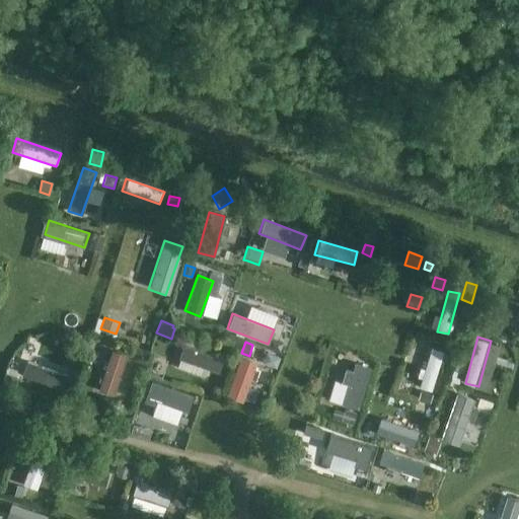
[(224,360),(183,345),(178,359),(218,374),(224,360)]
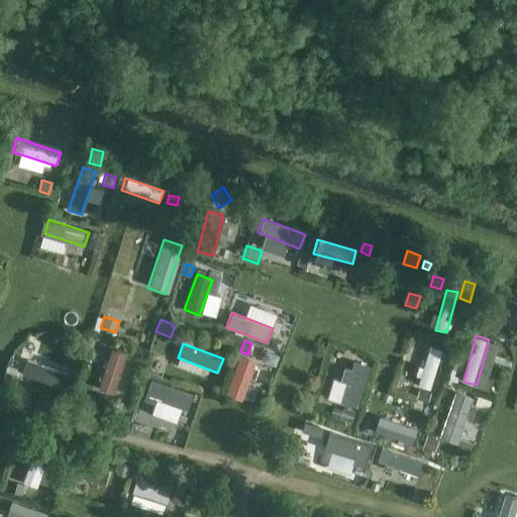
[(137,346),(132,359),(146,364),(150,350),(137,346)]
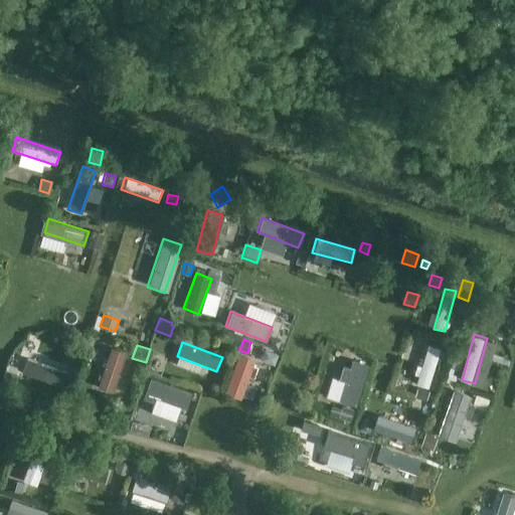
[(110,346),(96,385),(113,390),(126,351),(110,346)]
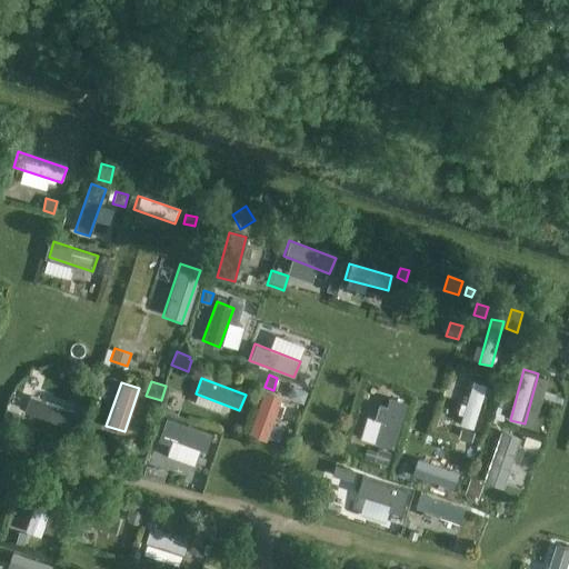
[(459,425),(473,428),(485,387),(469,382),(459,425)]
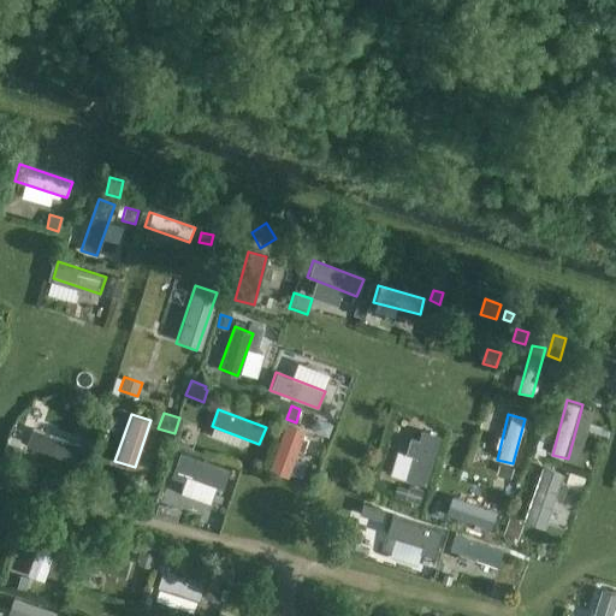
[(317,420),(313,434),(329,439),(333,426),(317,420)]
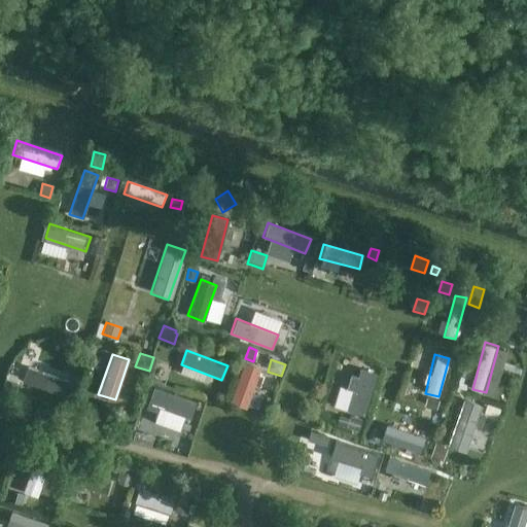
[(261,371),(245,363),(231,400),(247,408),(261,371)]
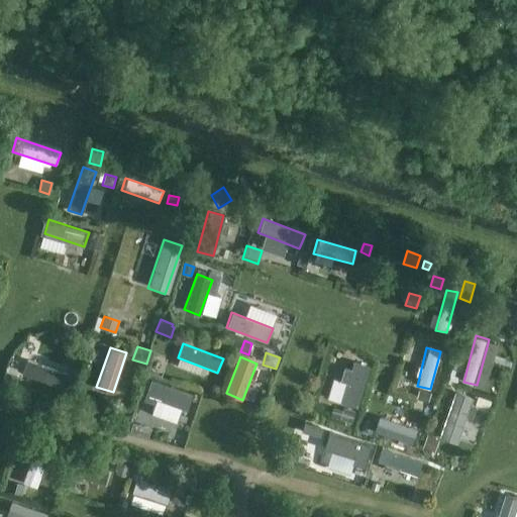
[(70,375),(25,359),(20,376),(65,391),(70,375)]
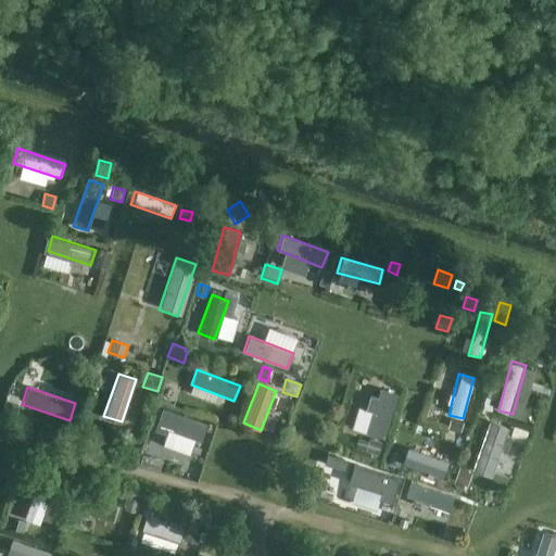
[(367,432),(383,437),(394,393),(378,389),(367,432)]
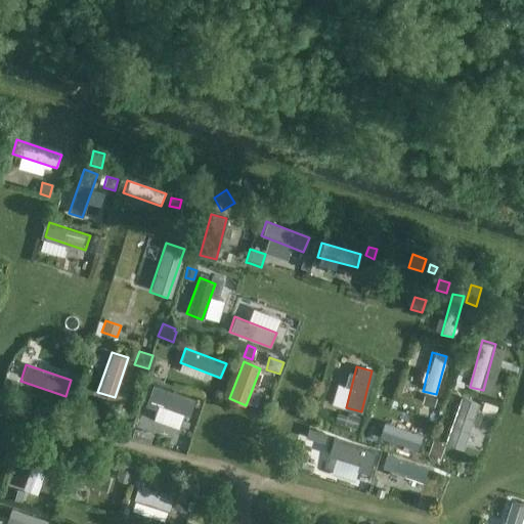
[(499,385),(504,372),(490,367),(486,381),(499,385)]
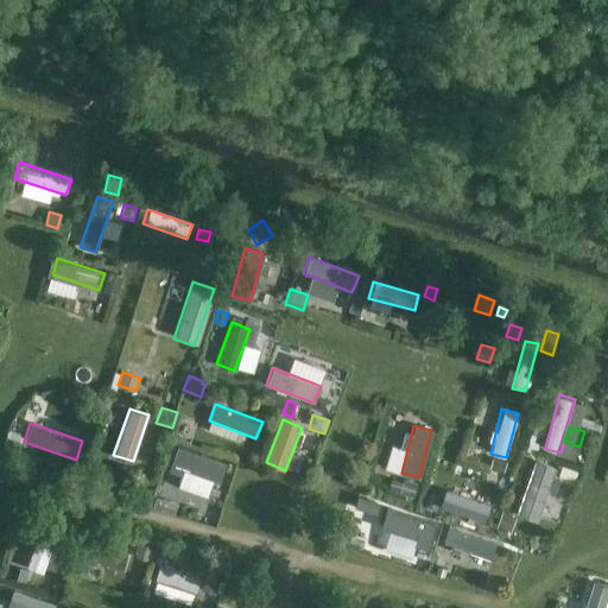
[(533,432),(529,442),(538,445),(542,436),(533,432)]
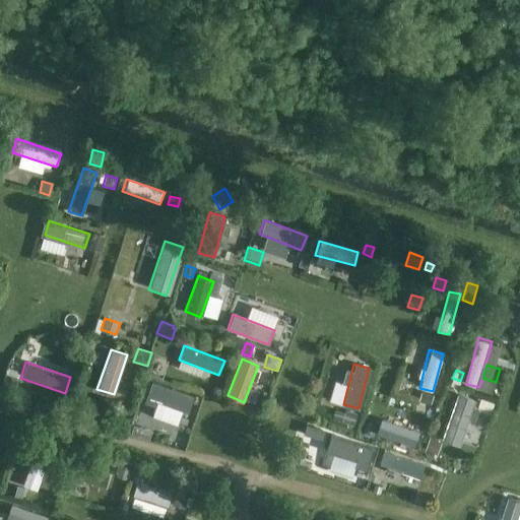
[(5,374),(2,383),(11,387),(15,378),(5,374)]
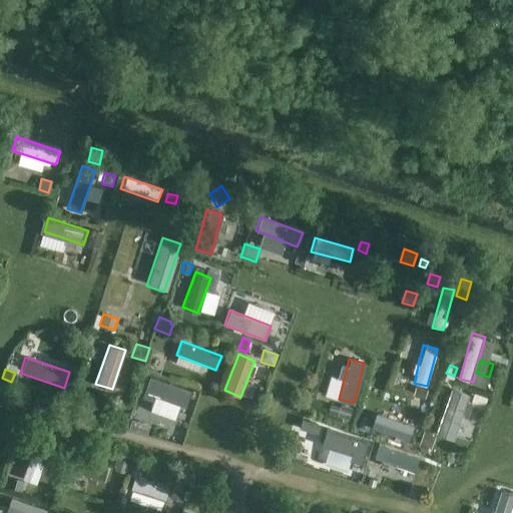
[(152,375),(146,391),(184,406),(191,390),(152,375)]
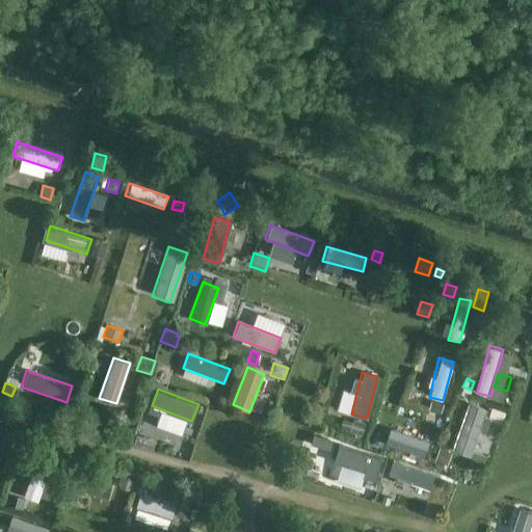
[(432,401),(429,411),(440,415),(443,404),(432,401)]
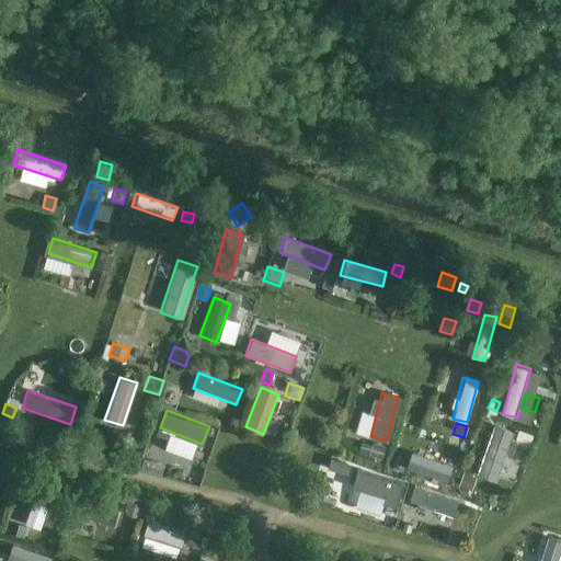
[(492,424),(474,474),(494,481),(512,431),(492,424)]
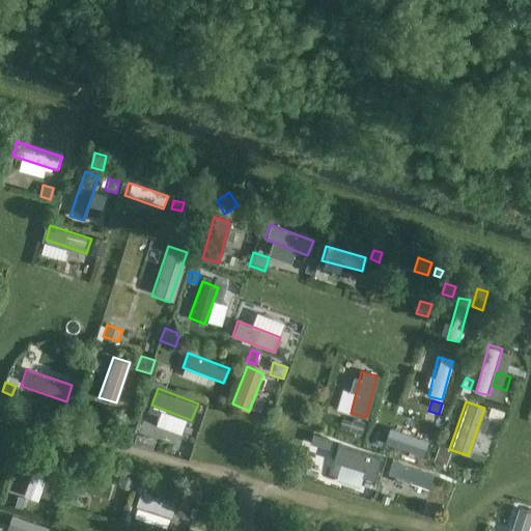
[(341,418),(339,428),(360,435),(363,422),(353,419),(352,421),(341,418)]
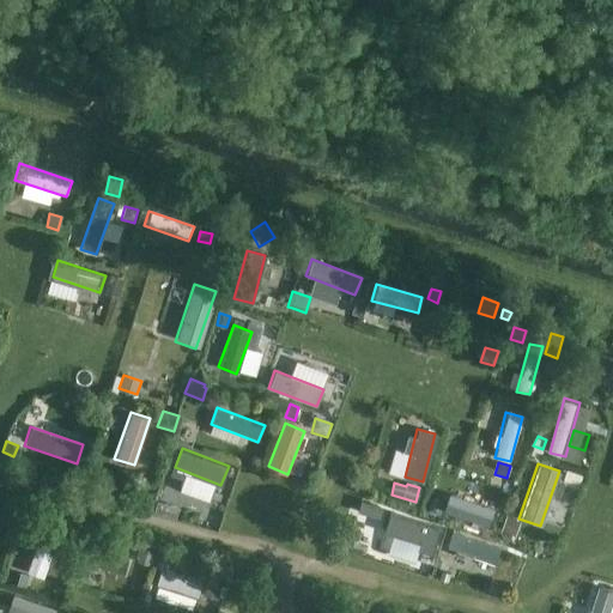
[(157,504),(153,515),(175,521),(178,509),(157,504)]
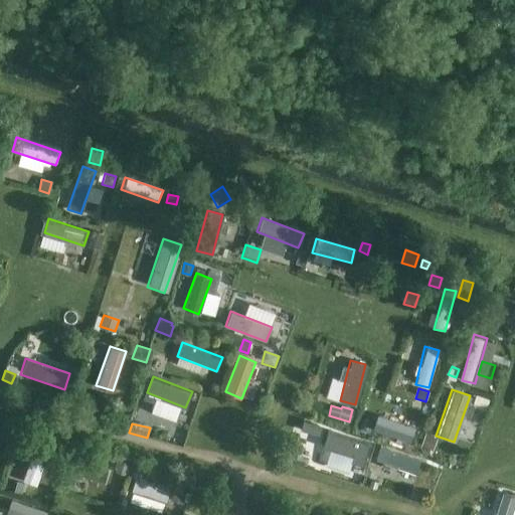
[(425,436),(421,448),(430,451),(434,439),(425,436)]
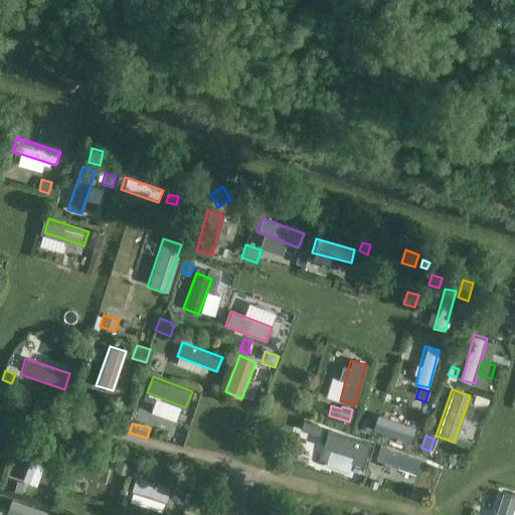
[(22,480),(37,485),(48,451),(34,445),(22,480)]
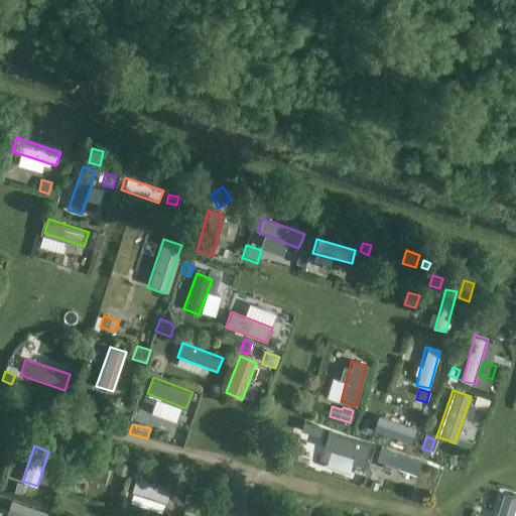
[(419,462),(383,449),(378,465),(414,477),(419,462)]
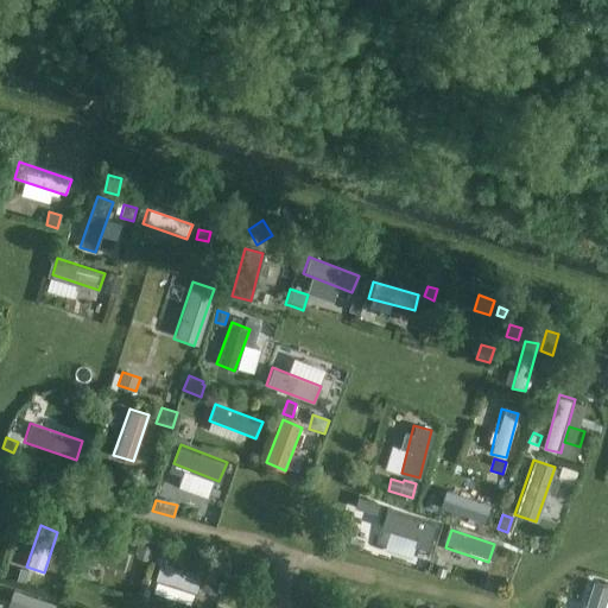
[(130,557),(88,543),(82,561),(124,575),(130,557)]
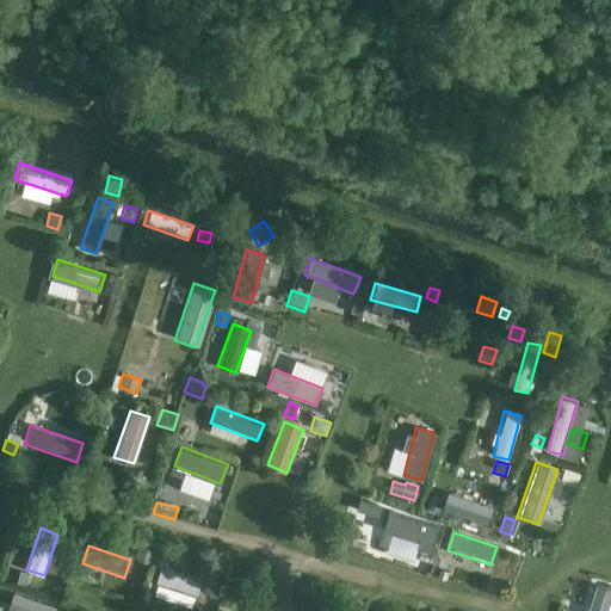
[(142,547),(139,557),(150,561),(153,550),(142,547)]
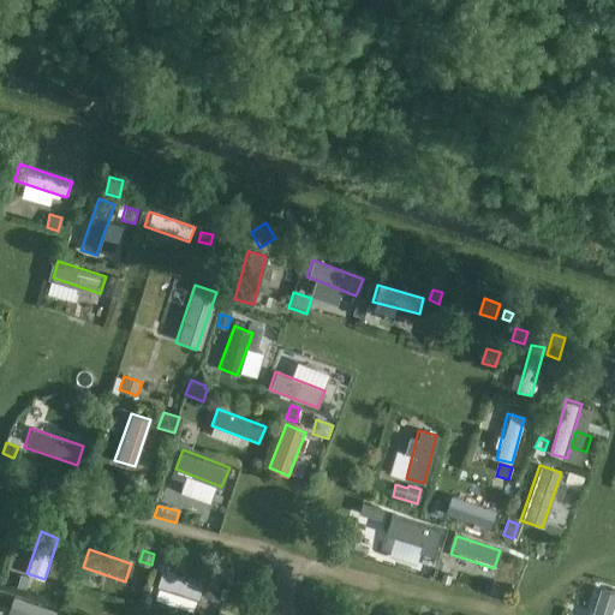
[(441,566),(436,580),(447,583),(452,569),(441,566)]
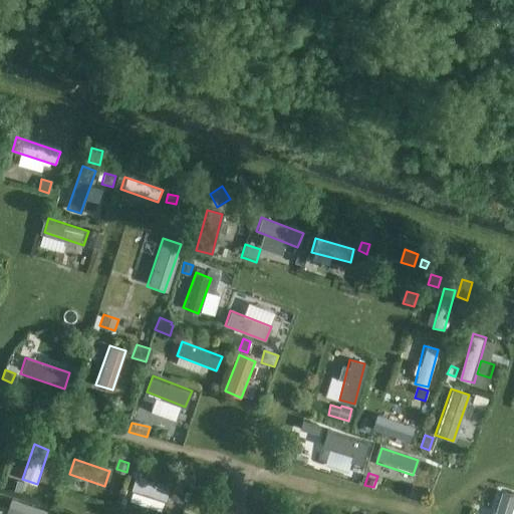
[(169,490),(133,478),(127,493),(164,505),(169,490)]
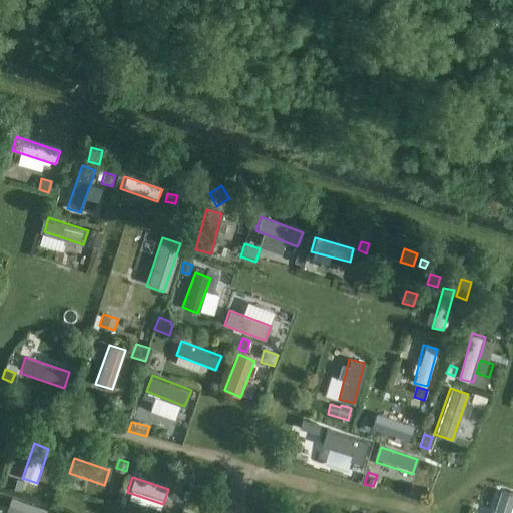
[(16,480),(13,491),(20,494),(24,483),(16,480)]
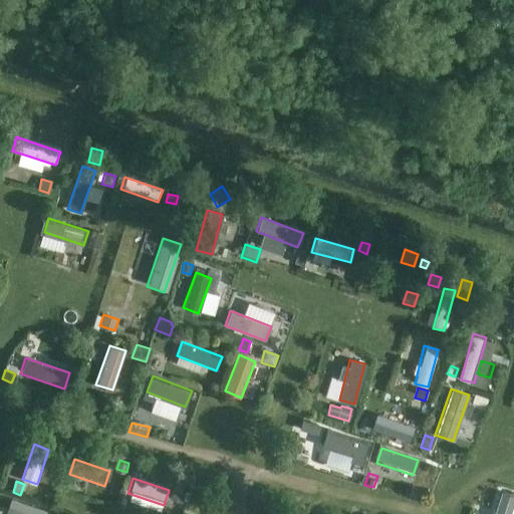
[(508,513),(513,496),(513,495),(501,491),(493,513),(508,513)]
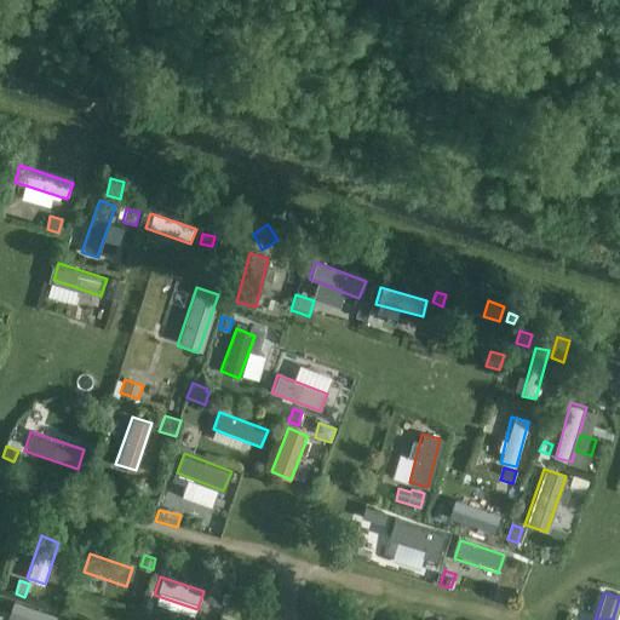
[(211,593),(207,604),(218,608),(222,597),(211,593)]
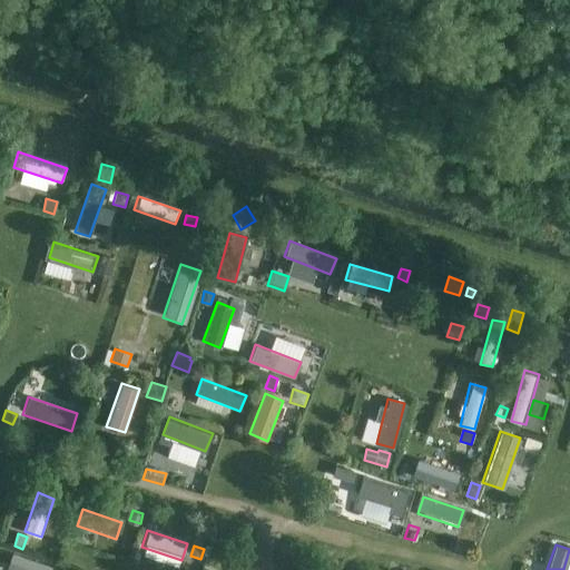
[(59,569),(60,569),(11,553),(5,569),(59,569)]
